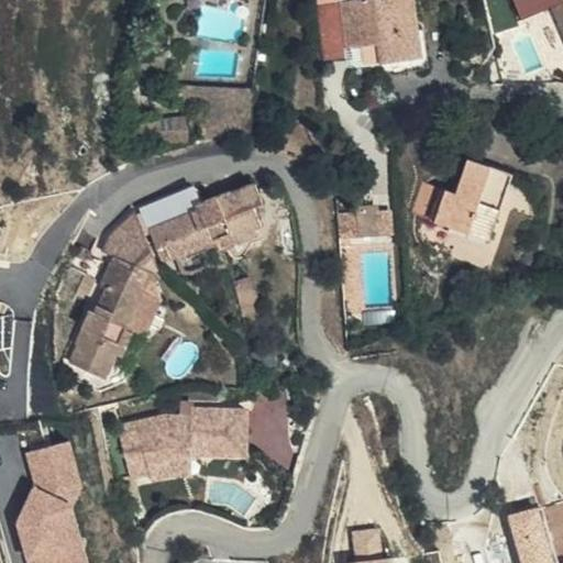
[(368,0),(317,8),(324,61),(351,57),(350,48),(366,47),(378,45),(381,58),(383,75),(423,69),(414,0),(368,0)]
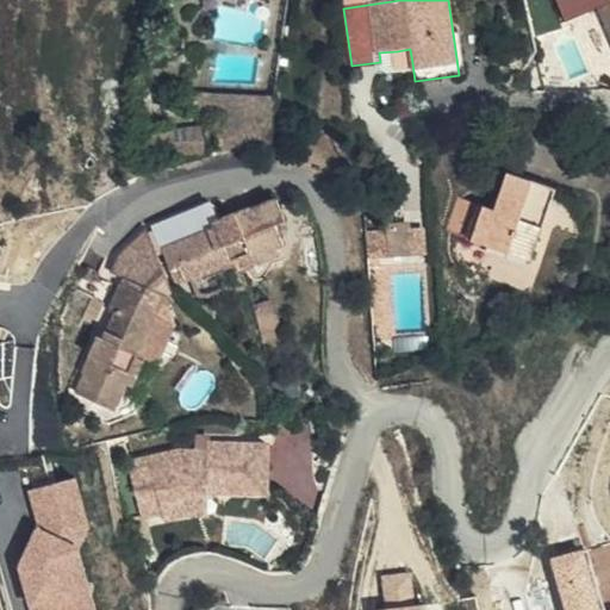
[(609,0),(560,0),(567,19),(603,6),(609,24),(609,0)]
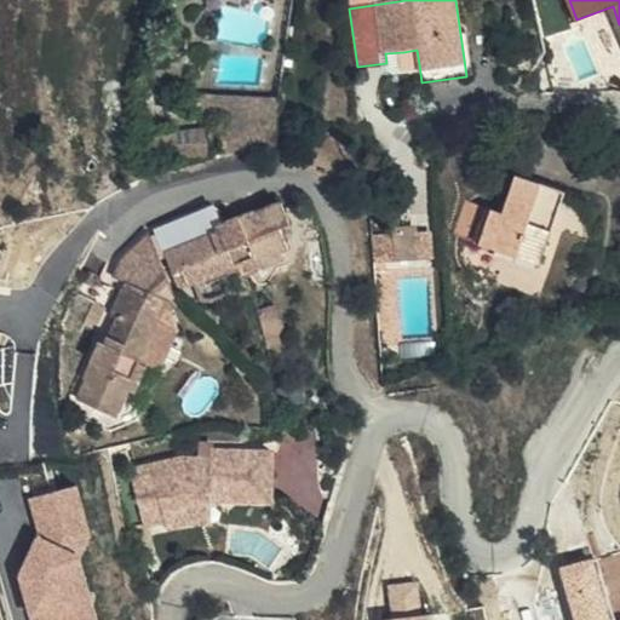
[(405,65),(419,64),(417,50),(403,52),(405,65)]
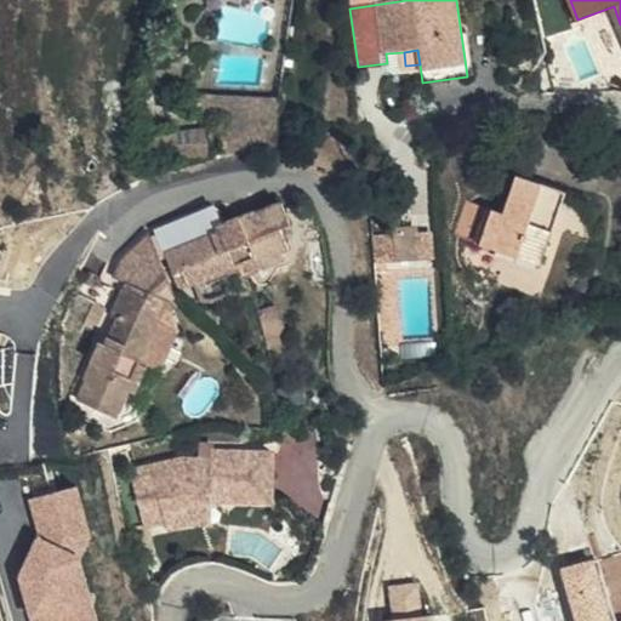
[(226,118),(223,138),(275,137),(281,100),(198,97),(197,115),(226,118)]
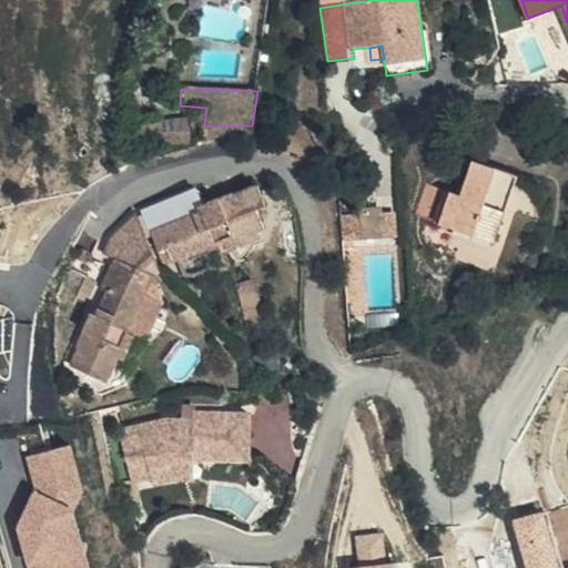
[(191,132),(189,118),(138,125),(139,140),(191,132)]
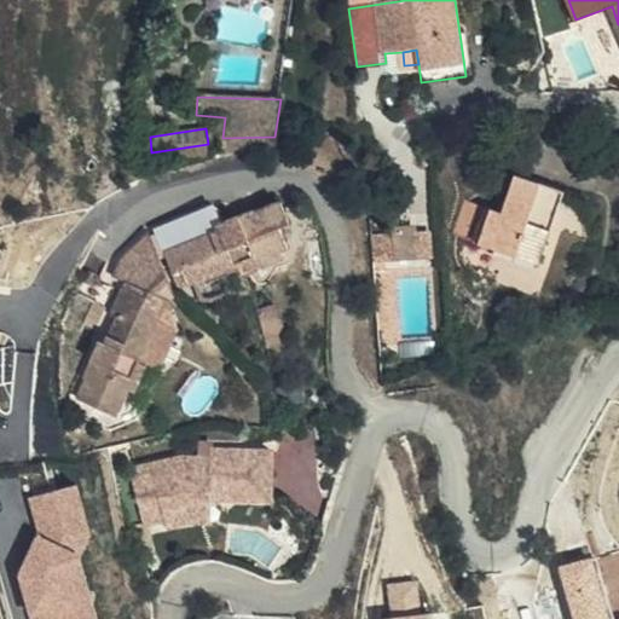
[(223,138),(223,150),(273,146),(275,137),(223,138)]
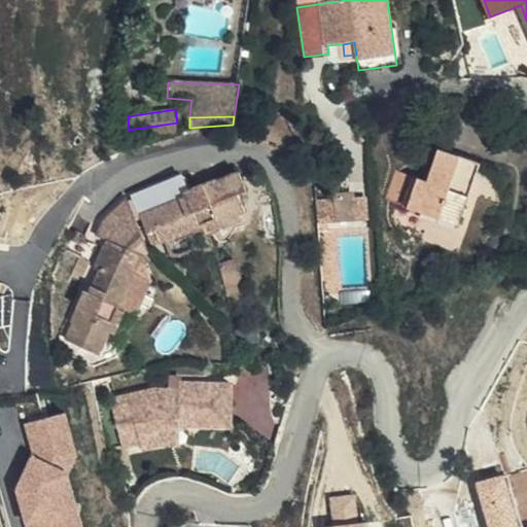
[(418,180),(413,196),(408,209),(458,226),(480,164),(440,149),(428,181),(418,178),(418,180)]
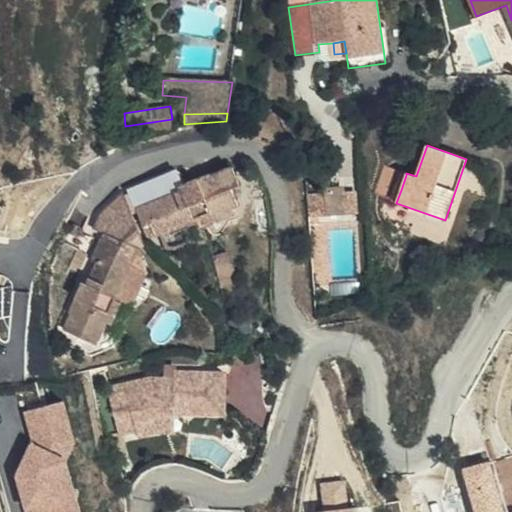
[(241,186),(234,167),(208,177),(207,176),(180,186),(182,192),(138,209),(146,226),(151,224),(156,236),(199,220),(202,225),(216,220),(217,221),(236,214),(235,208),(239,206),(233,189),(241,186)]
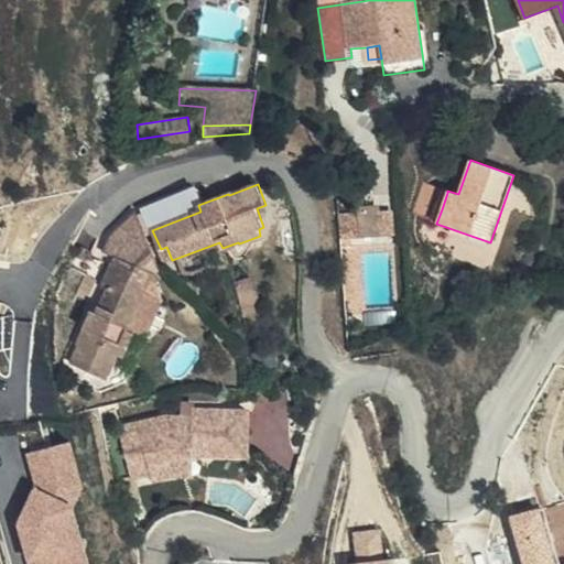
[(431,187),(425,204),(442,209),(447,193),(431,187)]
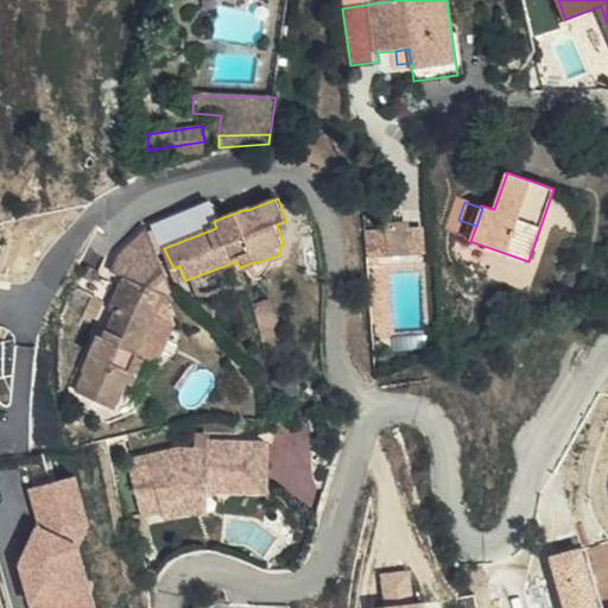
[(366,245),(378,245),(377,232),(365,232),(366,245)]
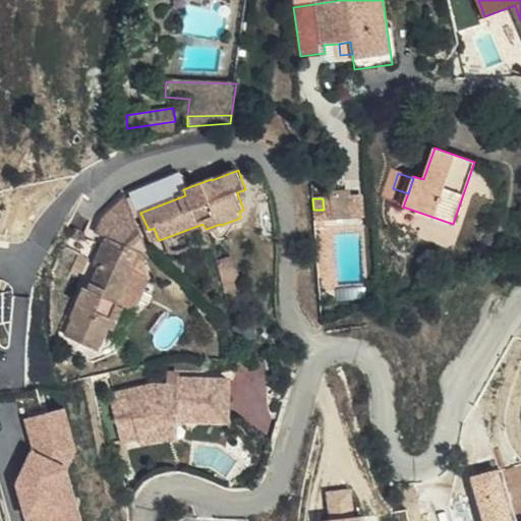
[(313,210),(314,223),(325,221),(324,210),(313,210)]
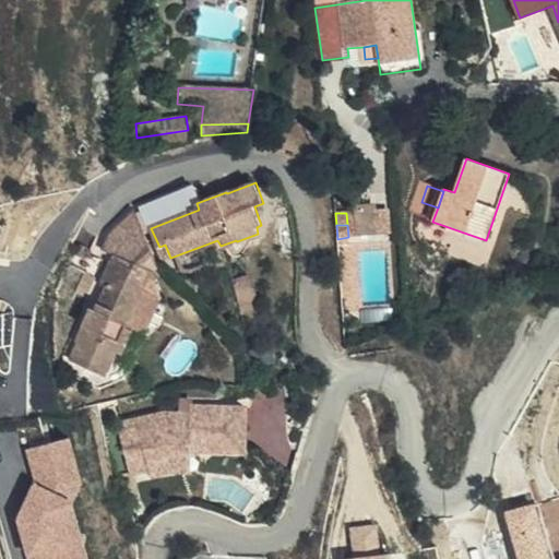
[(82,337),(71,361),(90,370),(92,366),(107,372),(116,354),(121,356),(131,332),(126,329),(145,285),(130,280),(133,271),(111,262),(103,282),(107,285),(96,311),(91,309),(80,336),(82,337)]
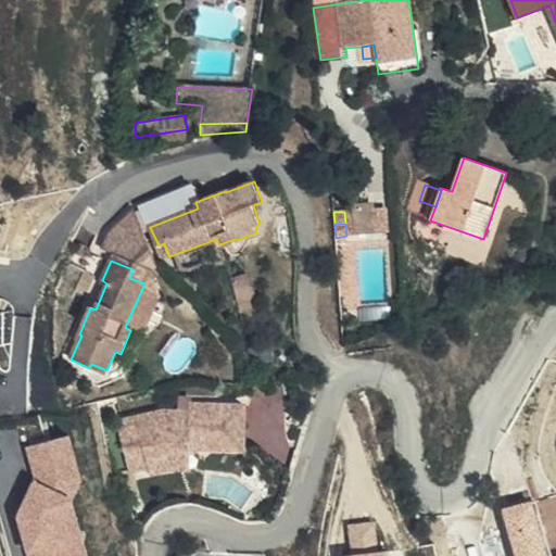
[(193,469),(193,451),(249,451),(250,396),(181,395),(180,409),(125,408),(124,468),(193,469)]
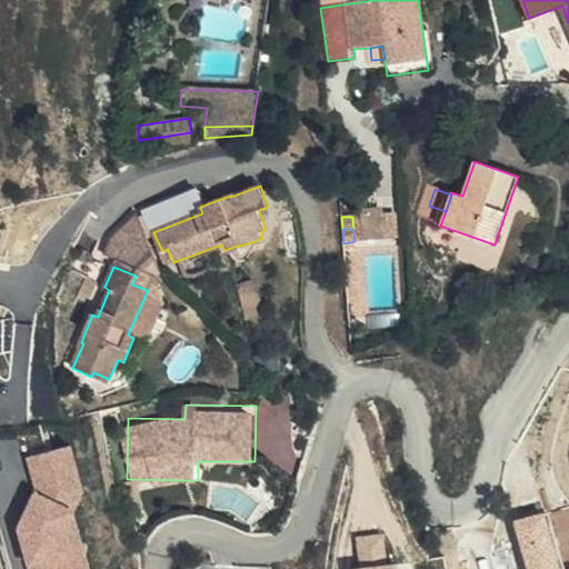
[(13,456),(38,568),(92,568),(78,502),(90,499),(77,442),(13,456)]
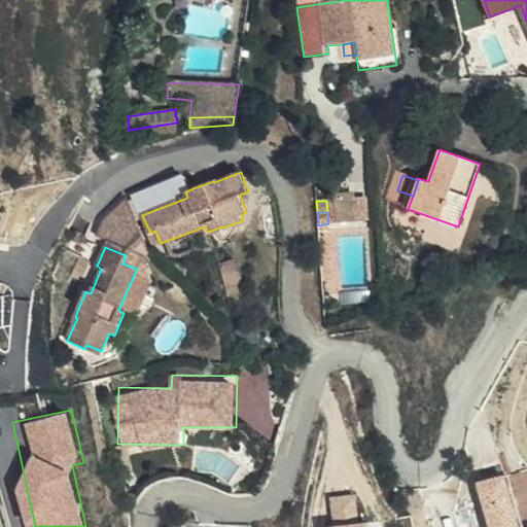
[(334,516),(360,513),(357,492),(331,494),(334,516)]
